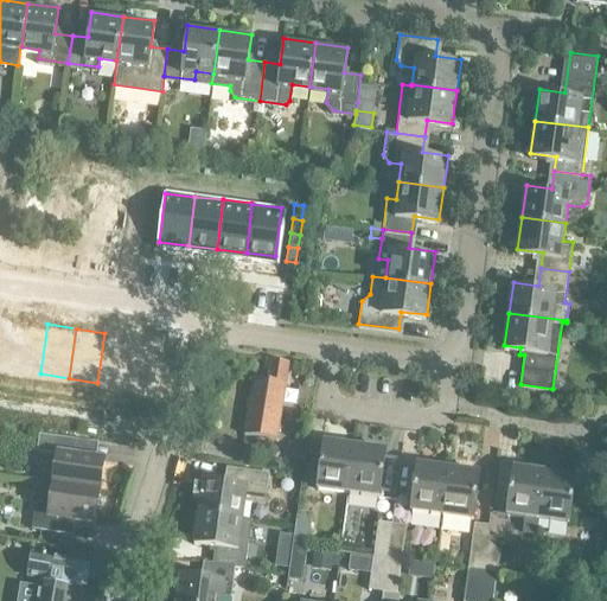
[(104,333),(97,383),(126,388),(134,337),(104,333)]
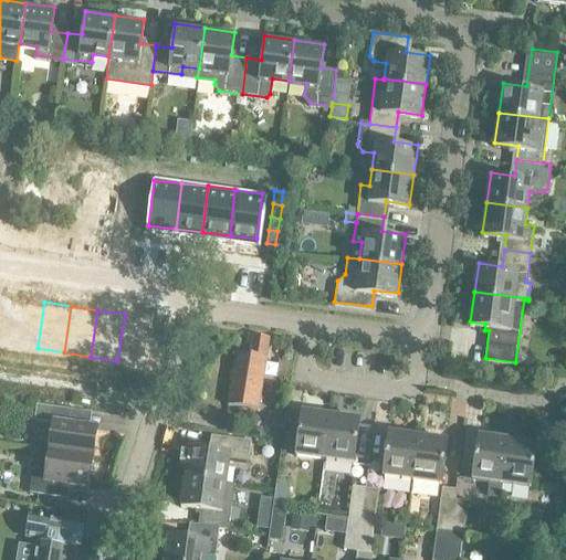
[(237,348),(229,401),(258,405),(265,354),(269,334),(253,331),(250,350),(237,348)]
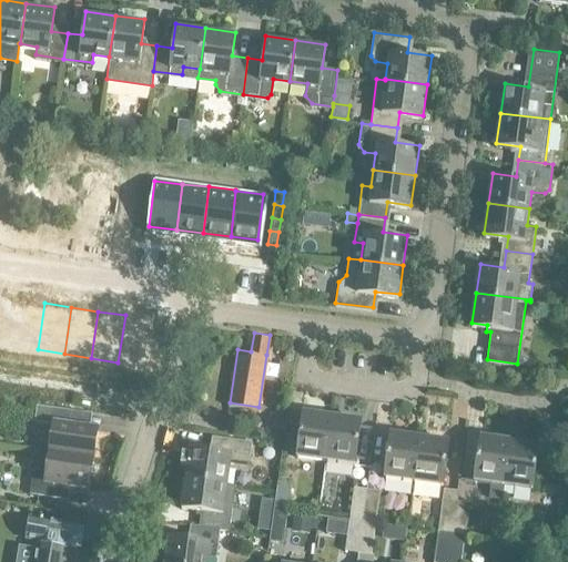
[(39,366),(36,386),(44,387),(48,368),(39,366)]
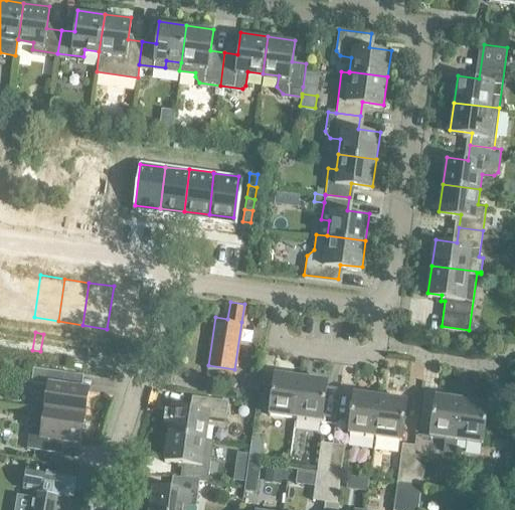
[(43,334),(40,351),(48,352),(51,335),(43,334)]
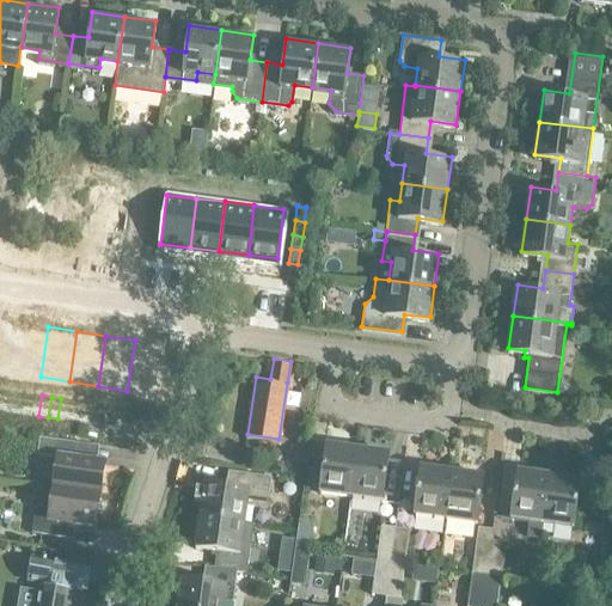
[(101,401),(97,422),(106,423),(110,402),(101,401)]
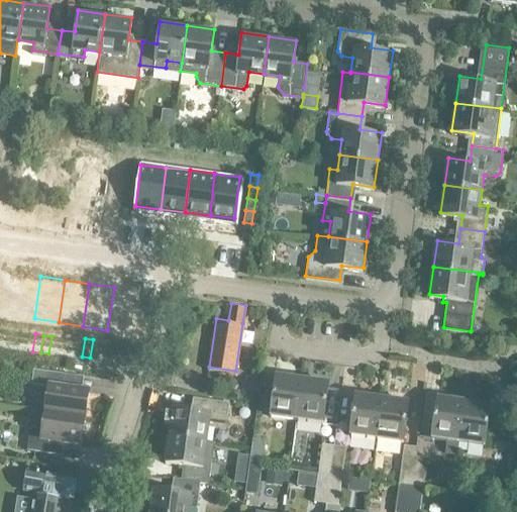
[(93,339),(90,357),(99,359),(101,340),(93,339)]
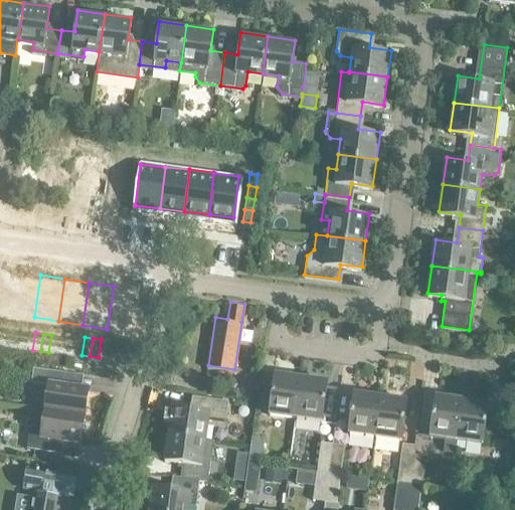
[(75,355),(67,354),(65,363),(74,364),(75,355)]
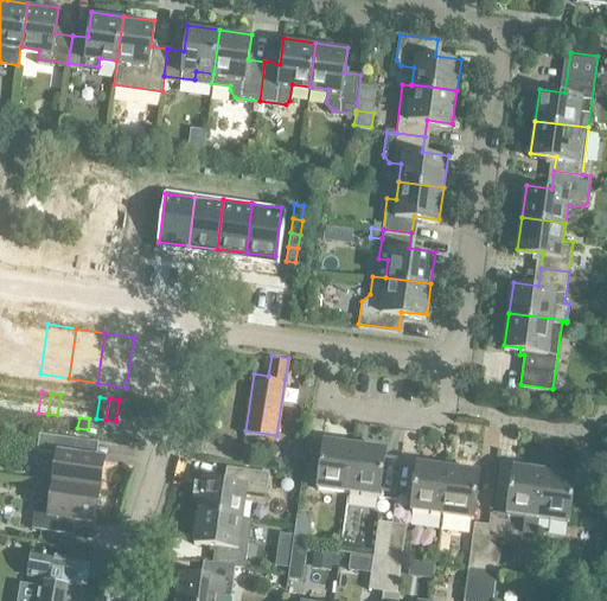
[(57,449),(53,480),(100,487),(104,455),(78,452),(81,435),(40,429),(38,447),(57,449)]
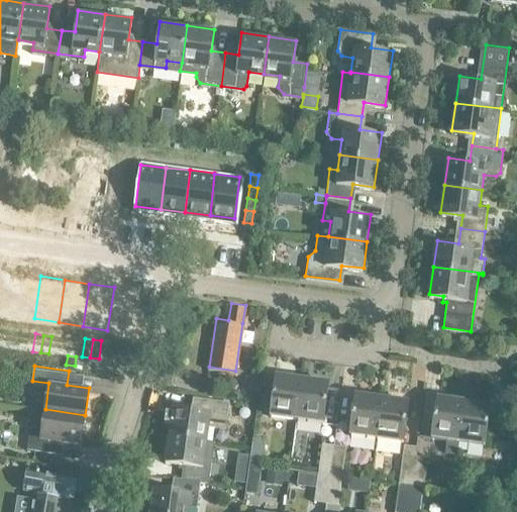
[(271,413),(296,416),(302,376),(276,373),(271,413)]
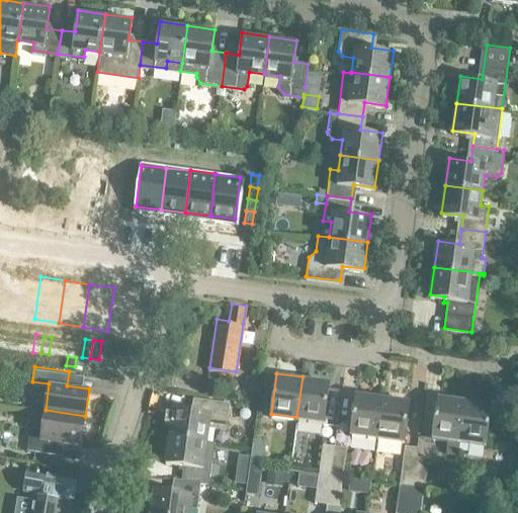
[(330,379),(303,376),(296,417),(324,421),(330,379)]
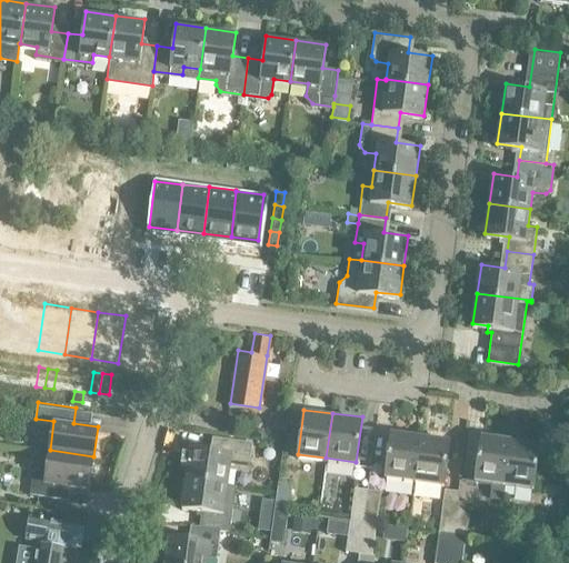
[(500,496),(502,482),(509,438),(499,435),(500,430),(483,428),(482,433),(481,433),(481,436),(477,436),(475,456),(478,456),(476,478),(490,480),(488,495),(500,496)]
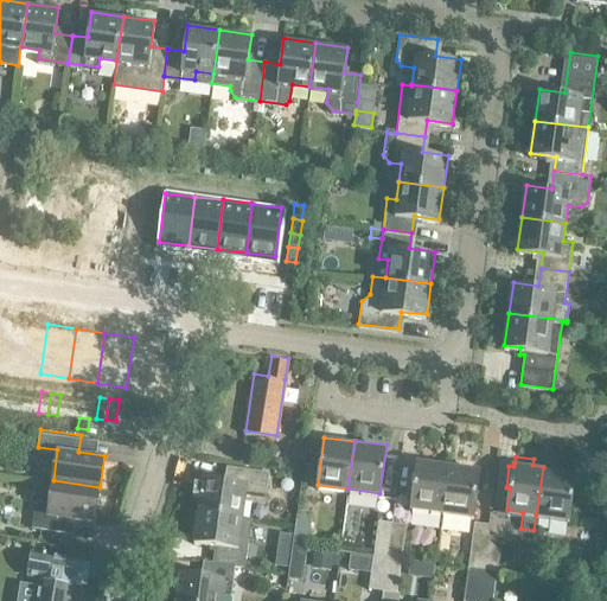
[(411,507),(441,511),(448,464),(417,460),(411,507)]
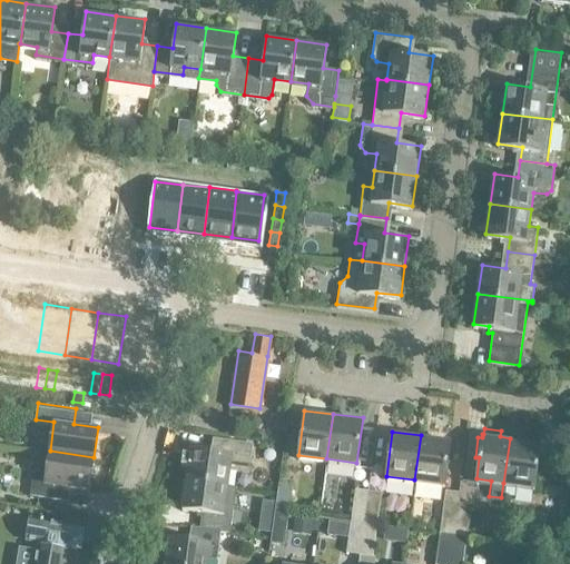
[(254,441),(218,435),(216,452),(192,447),(187,477),(229,483),(232,467),(251,470),(254,441)]
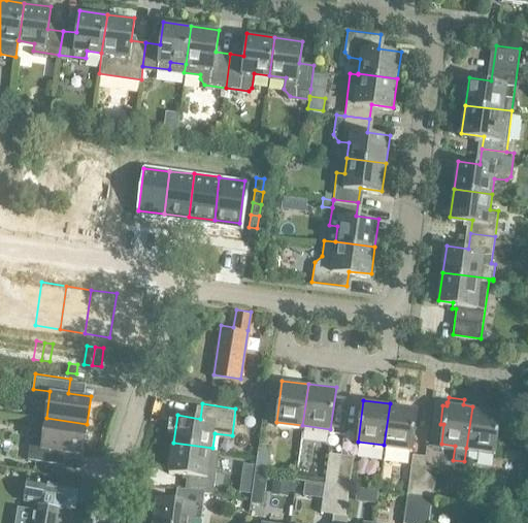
[(417,406),(390,403),(384,445),(411,449),(417,406)]
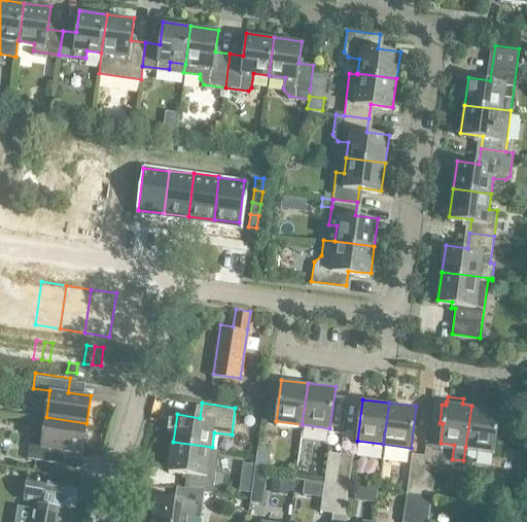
[(499,410),(471,406),(465,447),(494,451),(499,410)]
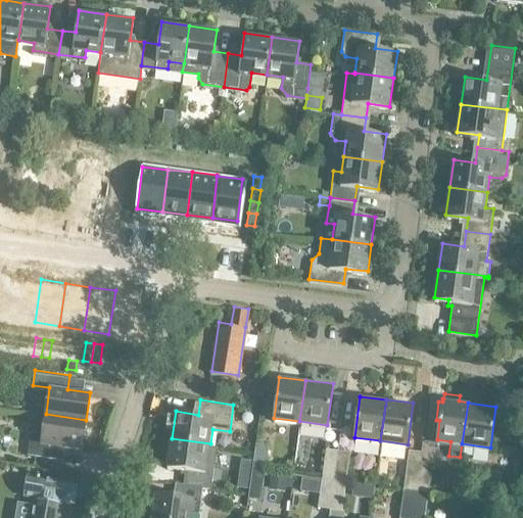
[(83,448),(86,420),(46,414),(43,431),(31,430),(28,452),(58,456),(60,443),(83,448)]
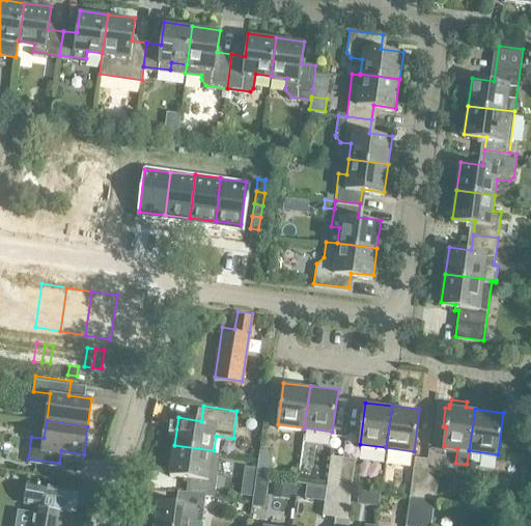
[(256,473),(269,474),(273,445),(260,444),(257,465),(256,473)]
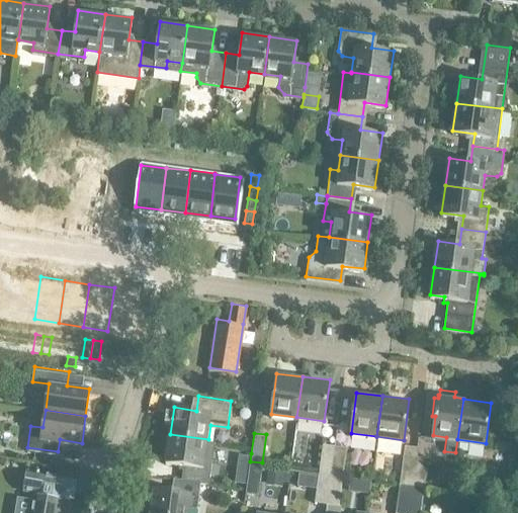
[(205,455),(208,439),(170,434),(167,461),(188,464),(186,477),(178,476),(178,477),(201,480),(201,481),(209,483),(213,456),(205,455)]
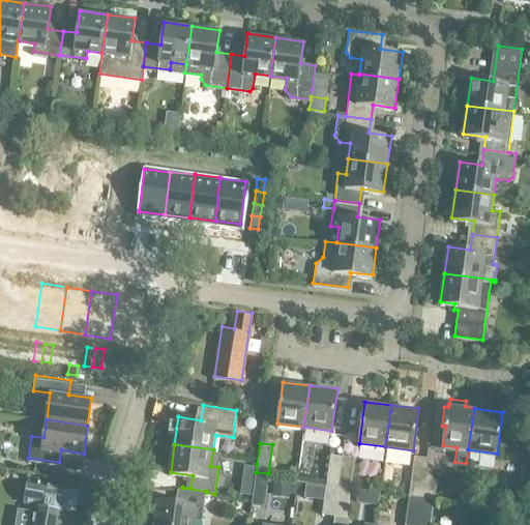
[(326,482),(339,484),(343,454),(330,453),(326,482)]
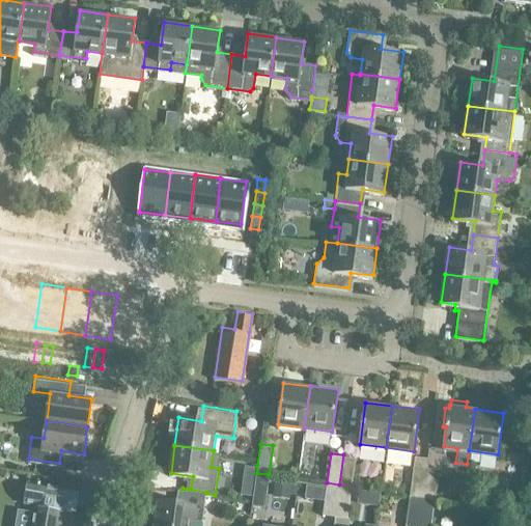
[(339,485),(352,486),(356,457),(343,454),(339,485)]
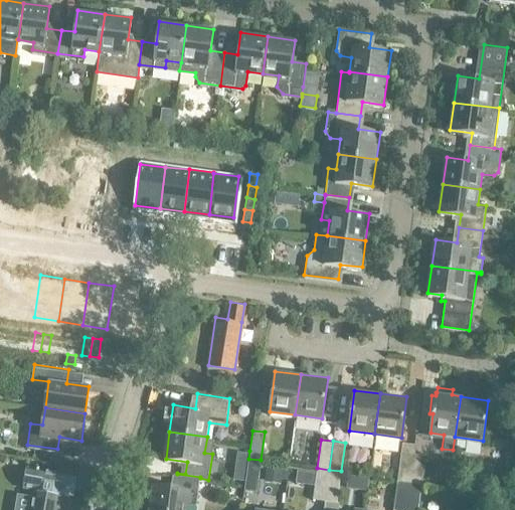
[(397,479),(409,480),(414,443),(402,441),(397,479)]
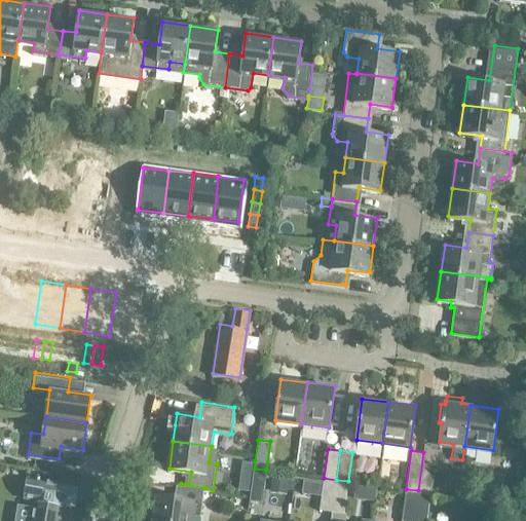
[(518,450),(516,468),(523,468),(525,451),(524,451),(518,450)]
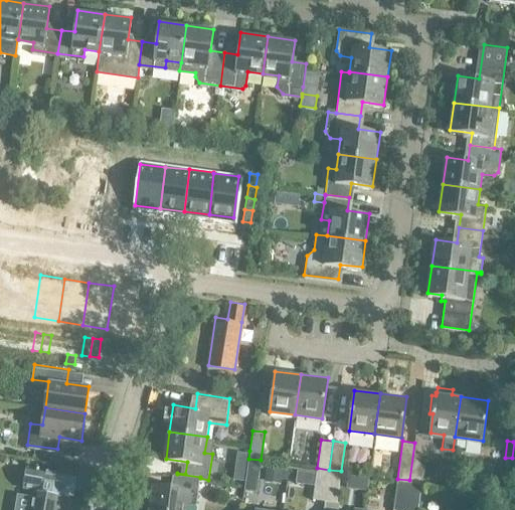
[(416,443),(414,443),(409,480),(421,482),(425,454),(415,452),(416,443)]
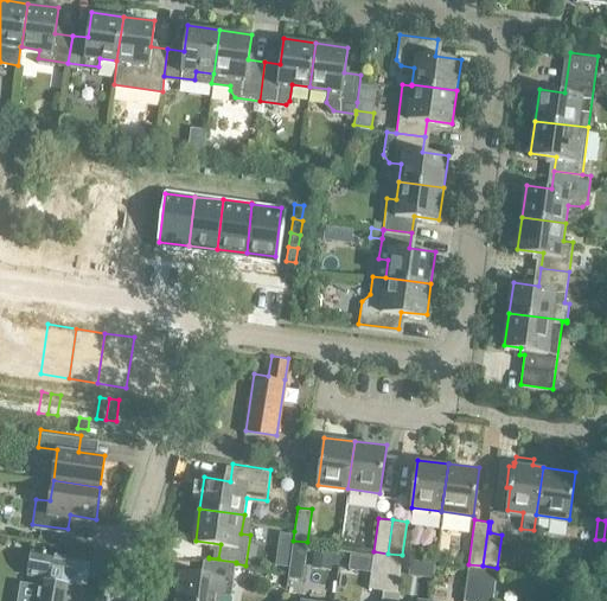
[(280,530),(278,542),(293,544),(293,541),(294,531),(280,530)]
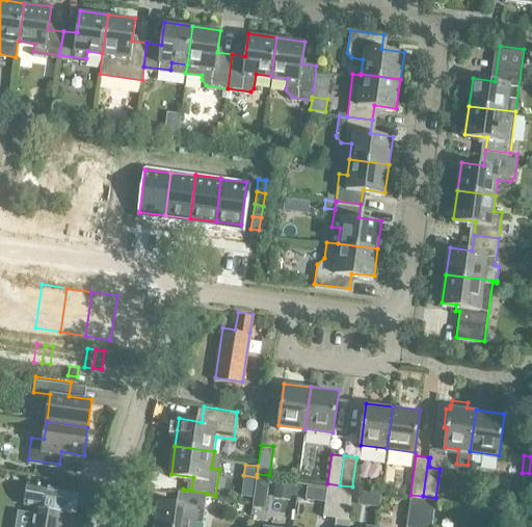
[(269,475),(257,474),(257,477),(253,504),(265,506),(269,475)]
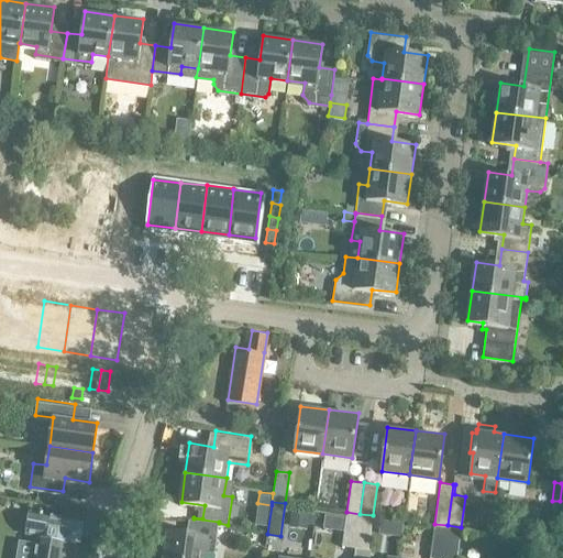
[(307,527),(308,522),(309,511),(309,510),(291,507),(289,524),(307,527)]
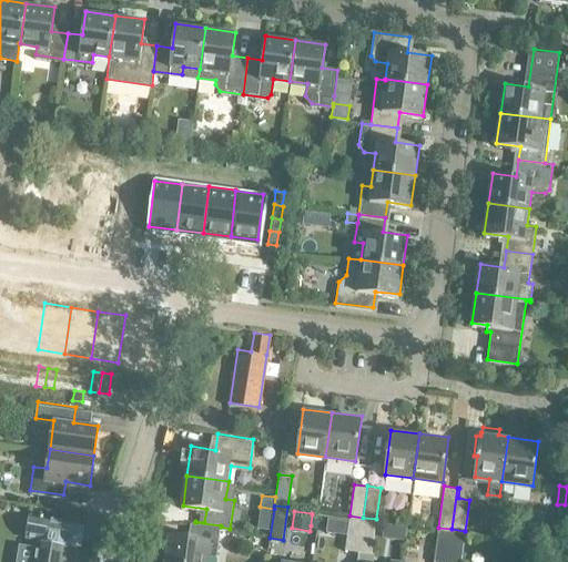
[(39,539),(39,541),(38,541),(33,561),(63,561),(67,545),(66,545),(66,543),(69,543),(72,520),(30,512),(26,537),(39,539)]
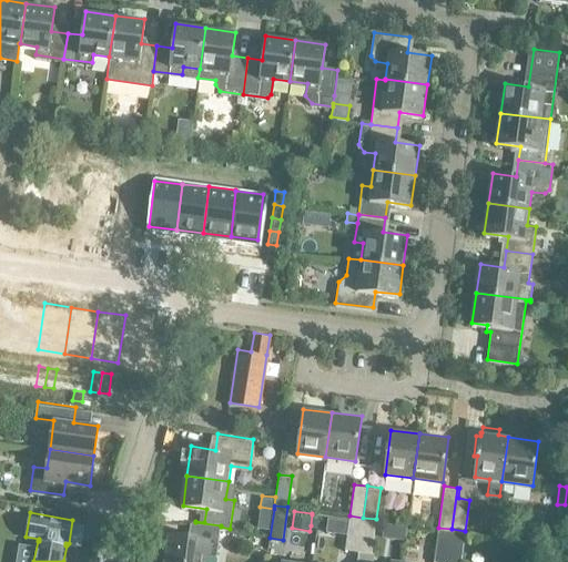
[(345,548),(358,550),(363,518),(350,515),(350,519),(327,515),(326,530),(347,532),(345,548)]
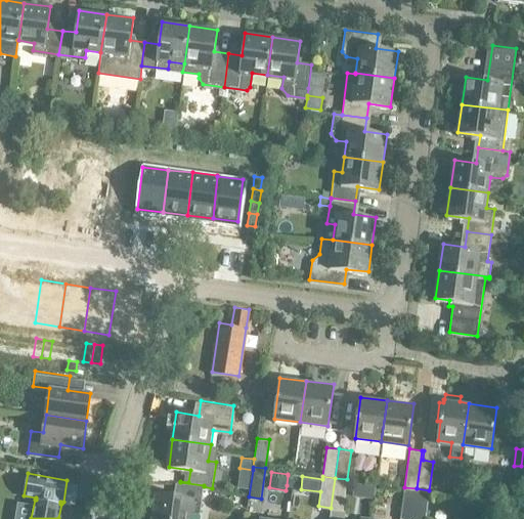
[(335,478),(331,508),(343,510),(347,479),(335,478)]
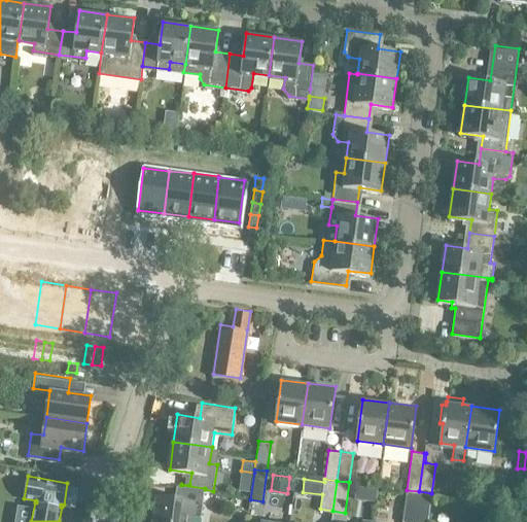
[(201,516),(205,489),(205,488),(181,485),(178,499),(156,496),(152,521),(191,521),(192,514),(201,516)]
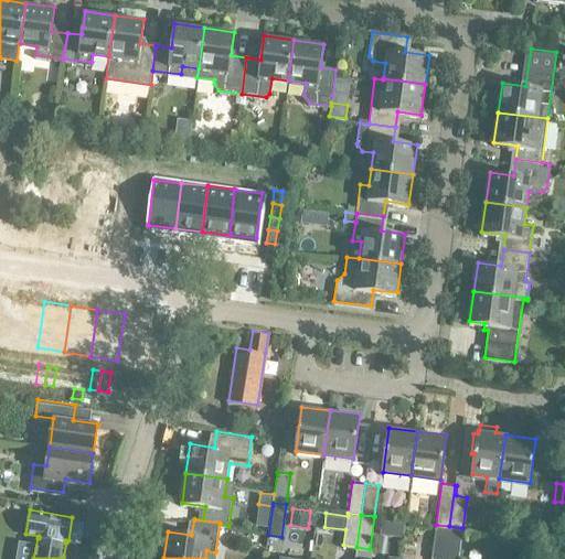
[(444,558),(449,526),(436,525),(432,557),(444,558)]
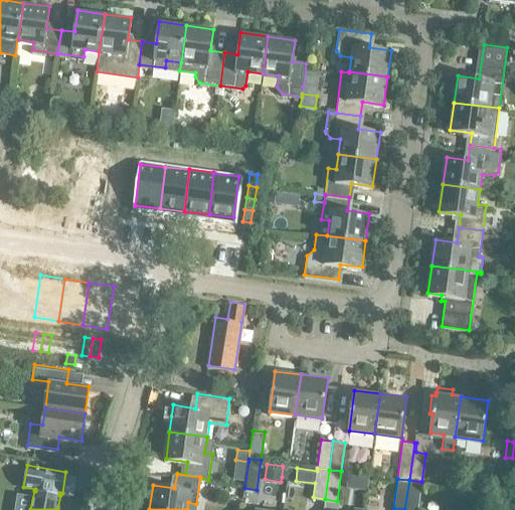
[(417,509),(421,482),(409,480),(404,509),(417,509)]
